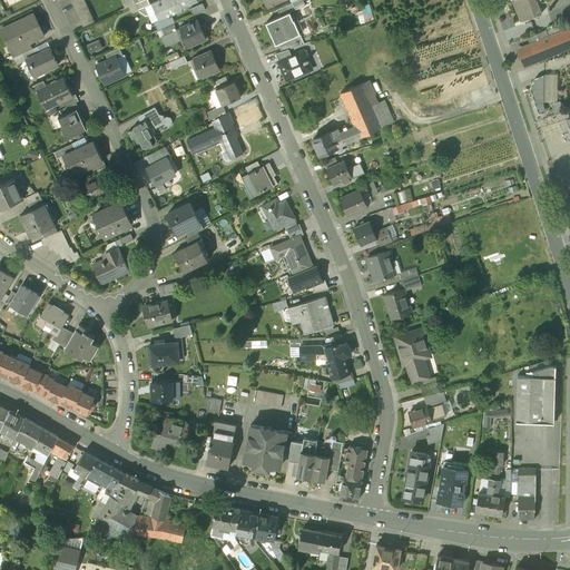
[(84,0),(69,0),(82,28),(94,22),(84,0)]
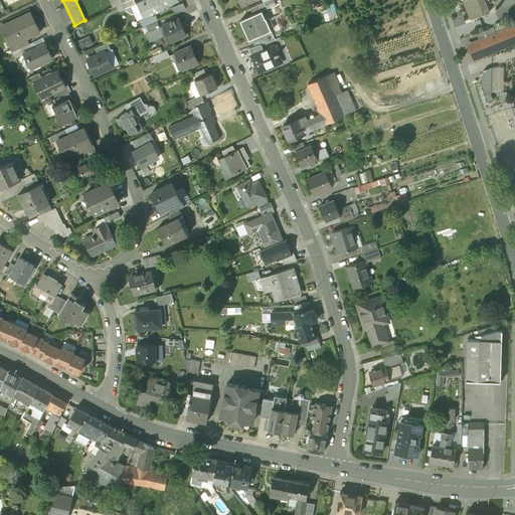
[(131,0),(122,4),(124,10),(135,5),(132,0),(131,0)]
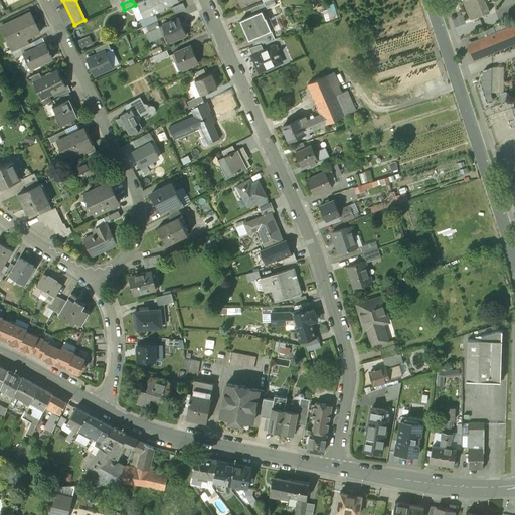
[(177,0),(146,0),(136,4),(146,26),(157,22),(154,15),(165,10),(164,8),(178,1),(177,0)]
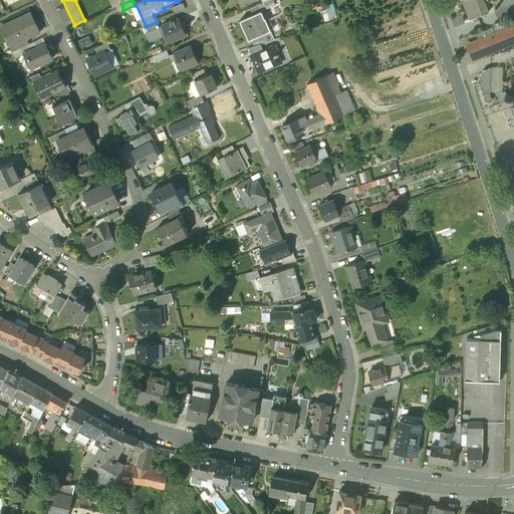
[(461,0),(469,19),(488,11),(483,0),(461,0)]
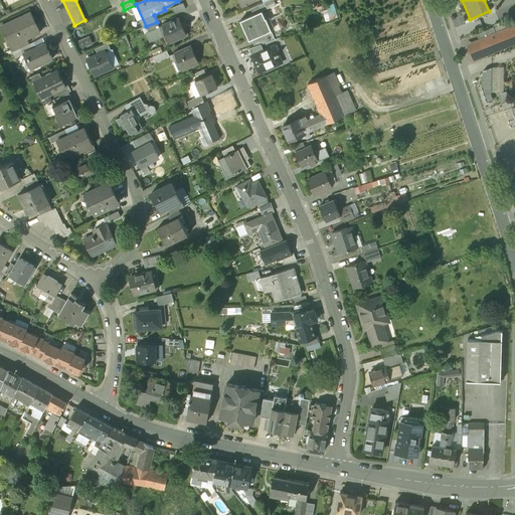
[(264,2),(250,8),(253,15),(262,12),(267,10),(264,2)]
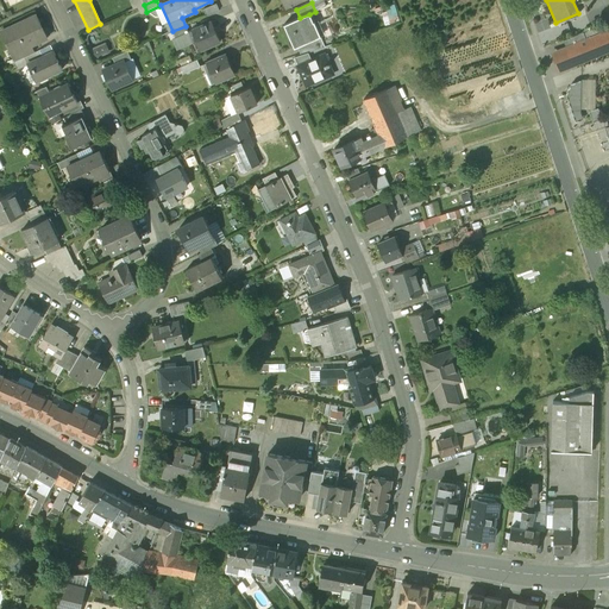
[(217,4),(203,10),(206,17),(219,11),(217,4)]
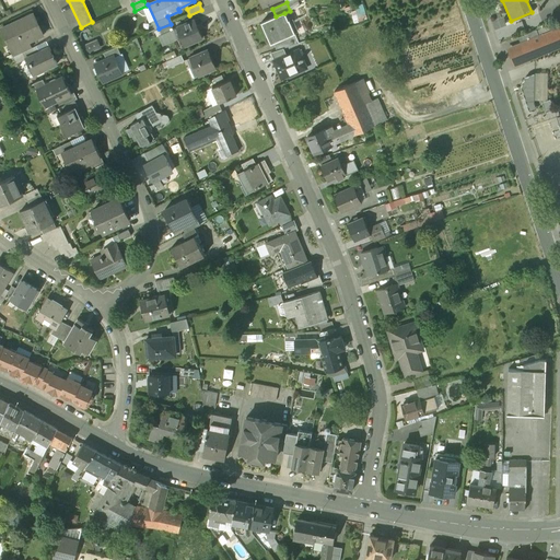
[(266,12),(269,20),(276,16),(272,9),(266,12)]
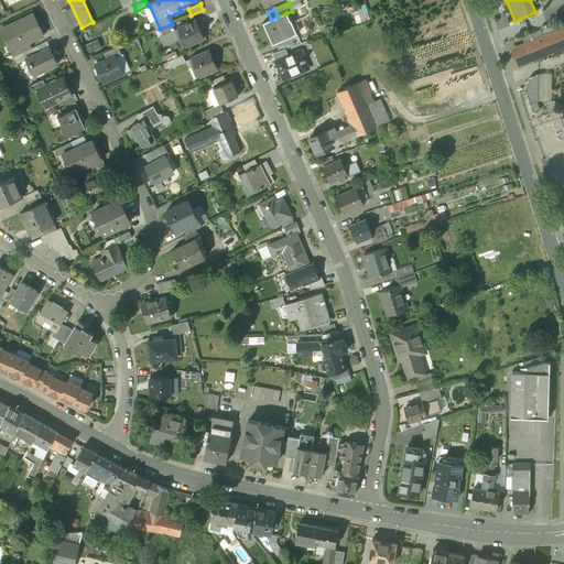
[(271,20),(263,23),(273,44),(275,44),(297,34),(291,21),(290,21),(286,13),(278,17),(271,20)]
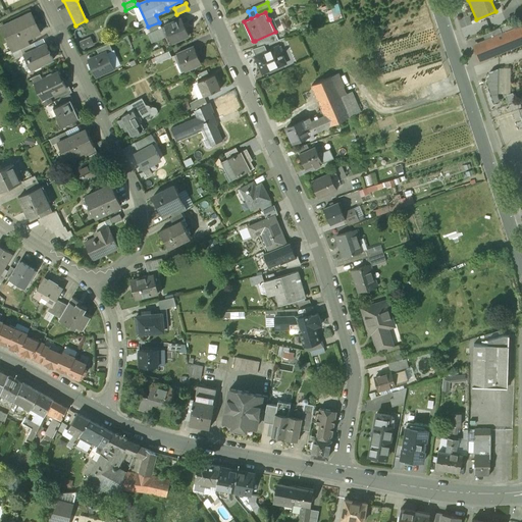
[(31,13),(5,25),(13,45),(9,47),(9,48),(22,42),(40,34),(31,13)]
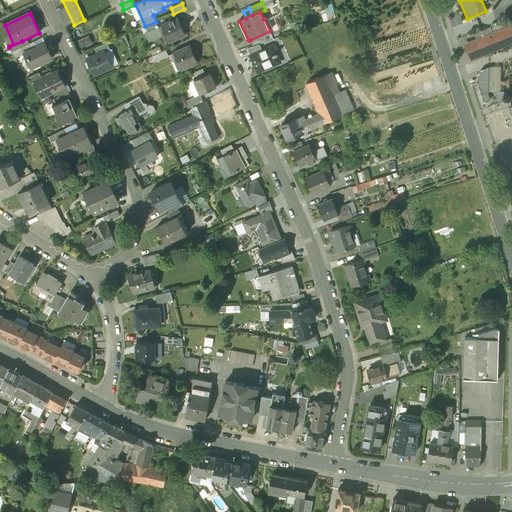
[(177,19),(158,27),(158,28),(165,44),(185,35),(177,19)]
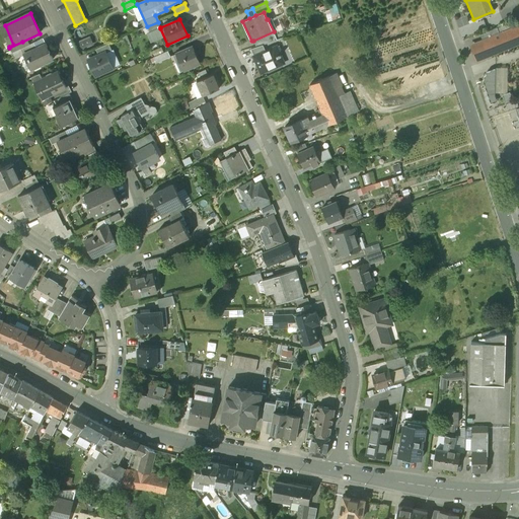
[(147,26),(144,28),(146,34),(160,28),(160,27),(158,22),(147,26)]
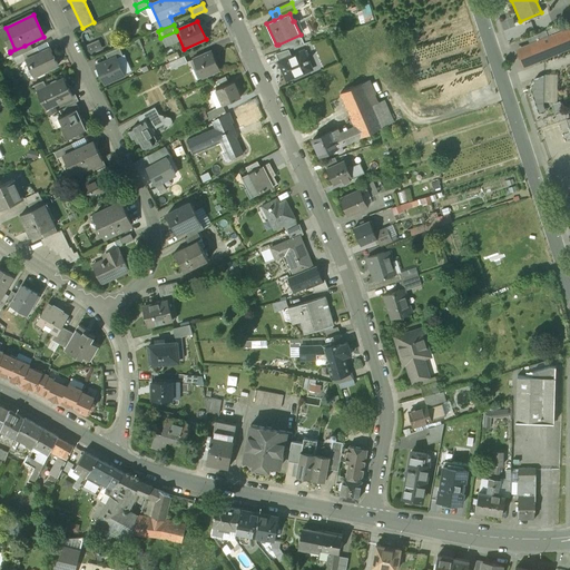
[(530,43),(521,47),(519,53),(522,55),(523,58),(522,61),(528,64),(569,47),(569,27),(548,36),(530,43)]
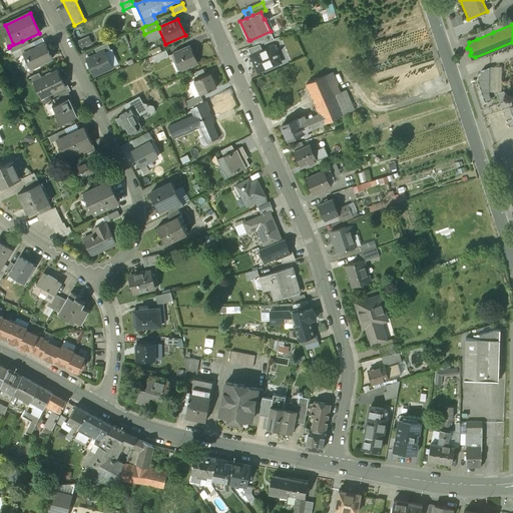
[(491,27),(474,33),(477,39),(493,32),(491,27)]
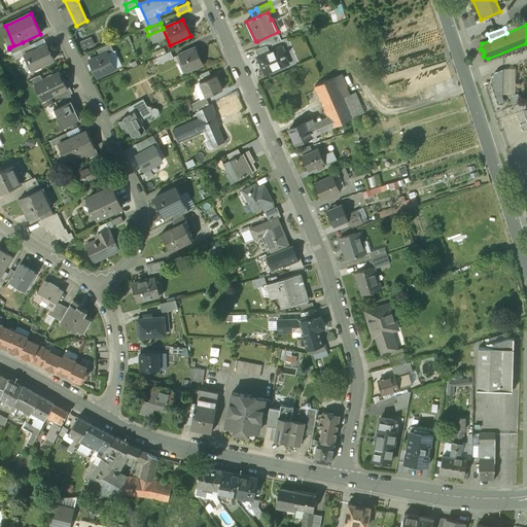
[(278,32),(257,41),(260,48),(267,46),(282,41),(278,32)]
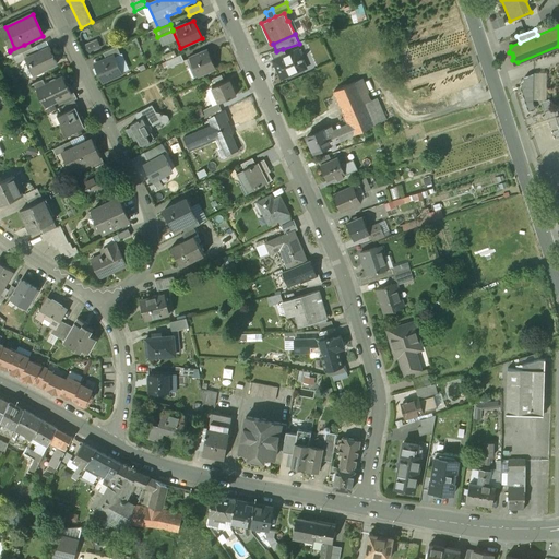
[(81,46),(85,56),(99,50),(96,40),(81,46)]
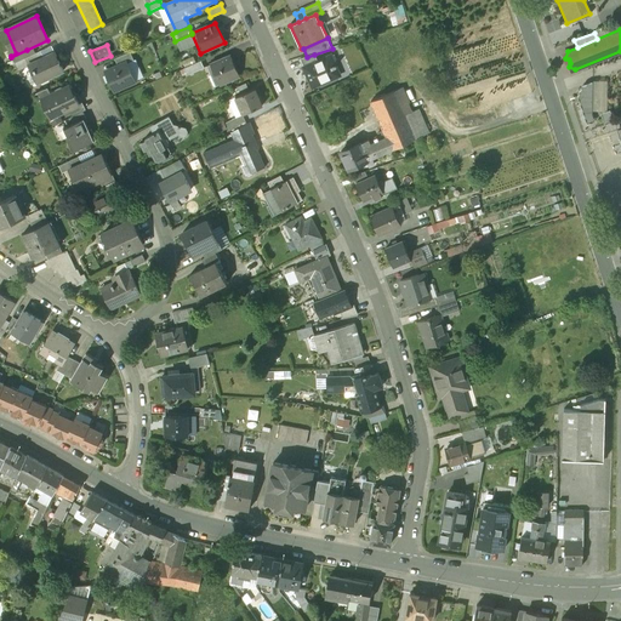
[(27,50),(11,57),(15,63),(24,60),(30,56),(27,50)]
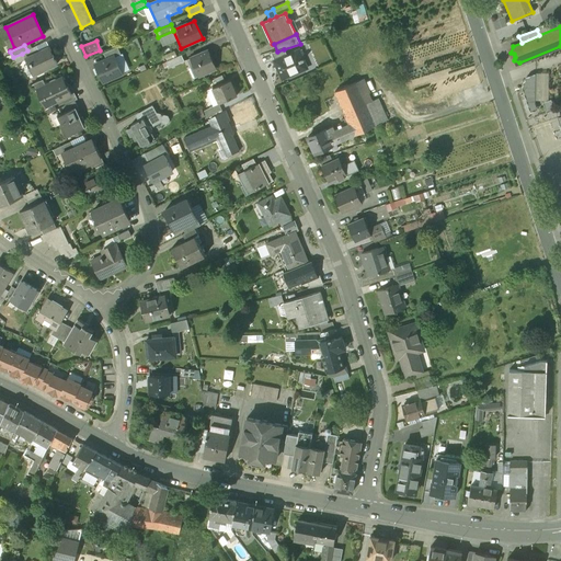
[(36,47),(27,52),(27,50),(22,54),(25,60),(29,58),(38,54),(36,47)]
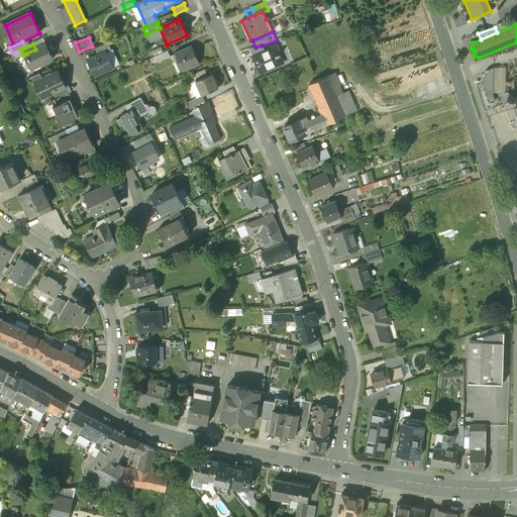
[(108,43),(95,49),(98,56),(105,53),(111,50),(108,43)]
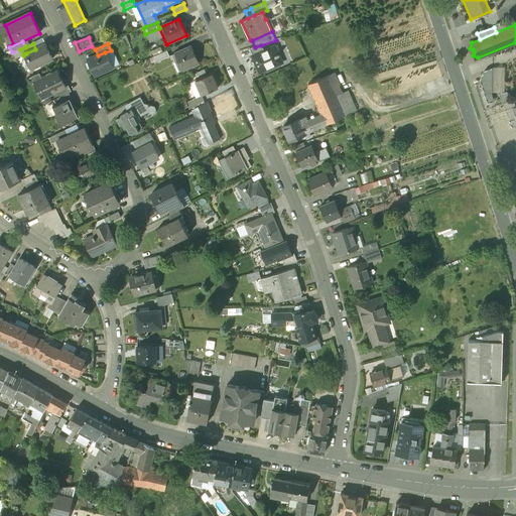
[(35,49),(26,53),(33,69),(52,59),(45,44),(35,49)]
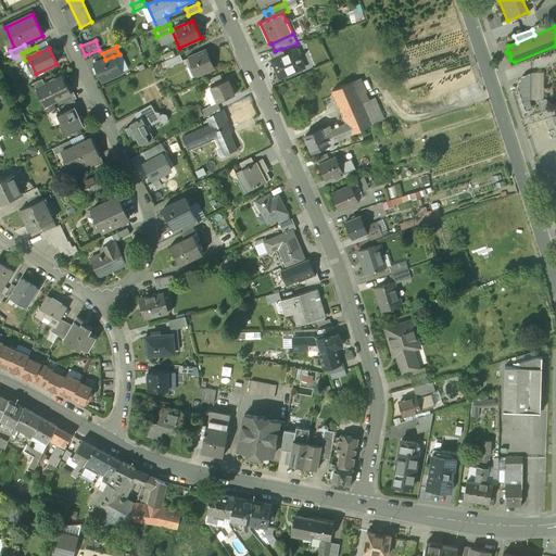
[(275,51),(269,52),(273,61),(285,55),(281,49),(275,51)]
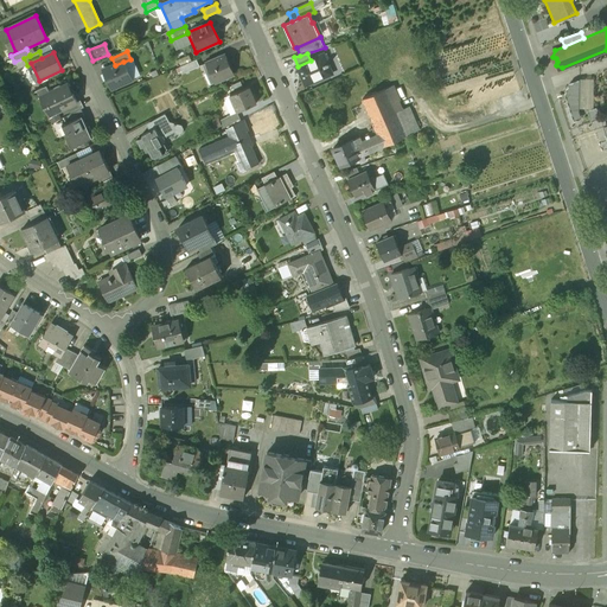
[(224,55),(202,64),(206,74),(209,72),(213,83),(234,74),(224,55)]
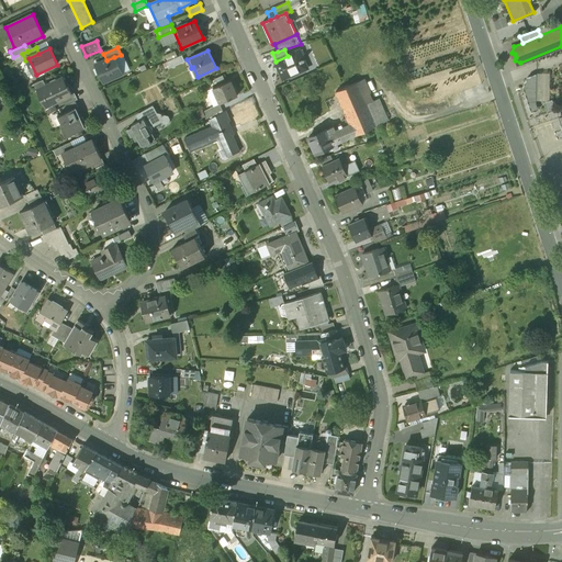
[(276,62),(274,62),(283,79),(307,68),(304,60),(304,59),(299,62),(294,53),(288,56),(276,62)]
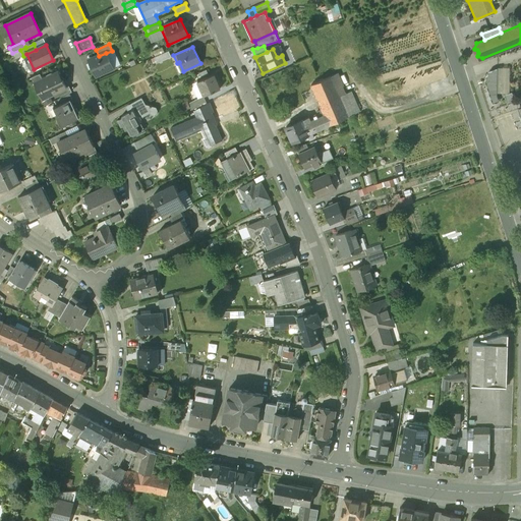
[(166,52),(149,60),(152,67),(169,59),(166,52)]
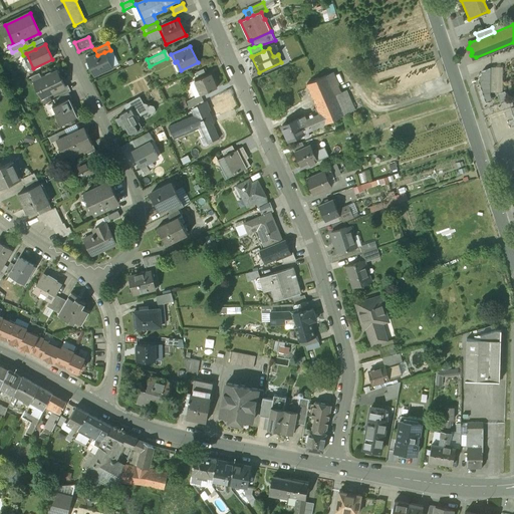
[(97,55),(87,60),(94,75),(111,68),(104,52),(97,55)]
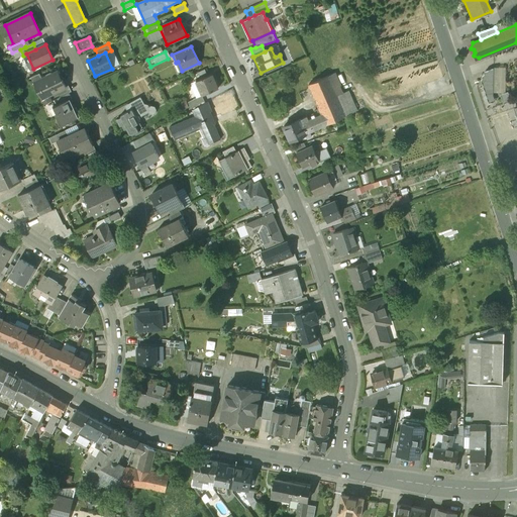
[(479,82),(483,93),(488,99),(492,100),(492,70),(485,72),(479,82)]
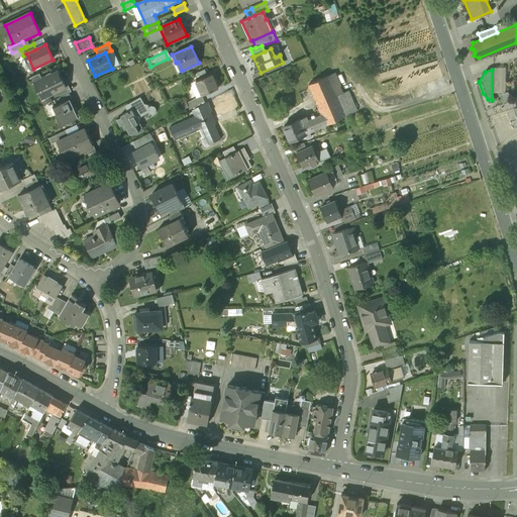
[(58,72),(37,82),(40,90),(37,92),(40,99),(49,95),(65,88),(58,72)]
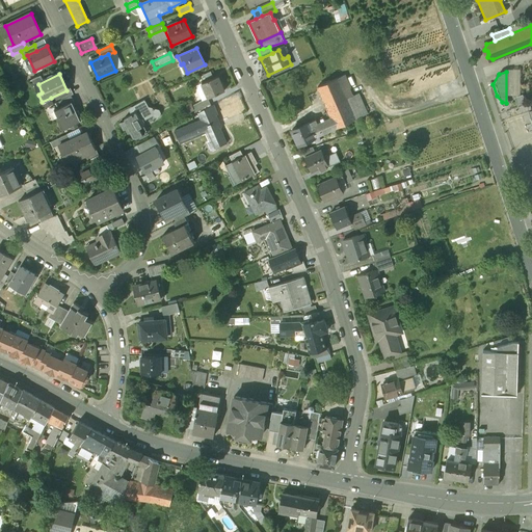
[(218,76),(201,83),(207,98),(224,90),(218,76)]
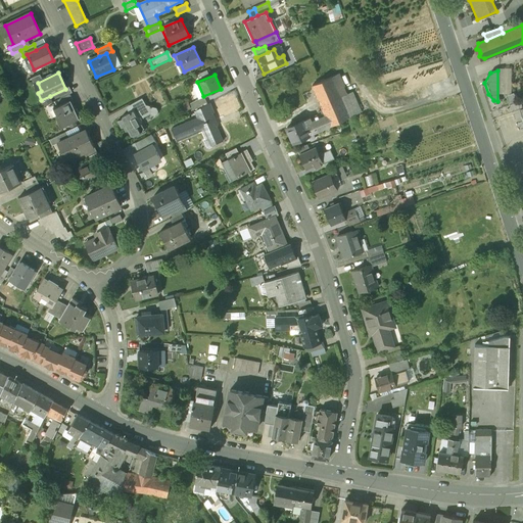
[(341,97),(332,76),(313,85),(326,115),(330,126),(349,116),(341,97)]
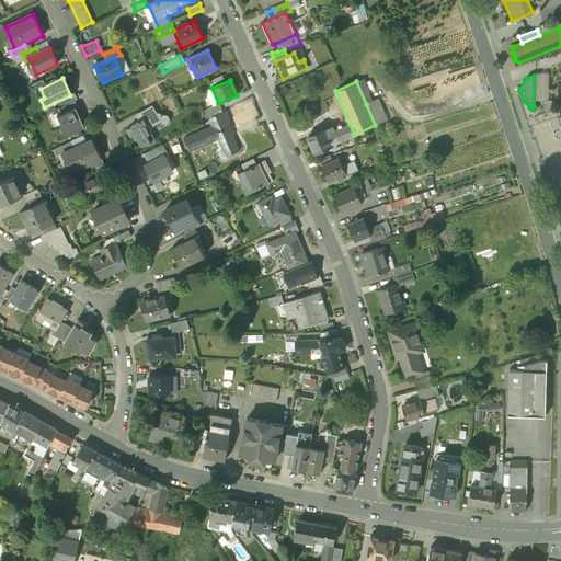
[(70,95),(54,103),(57,110),(73,102),(70,95)]
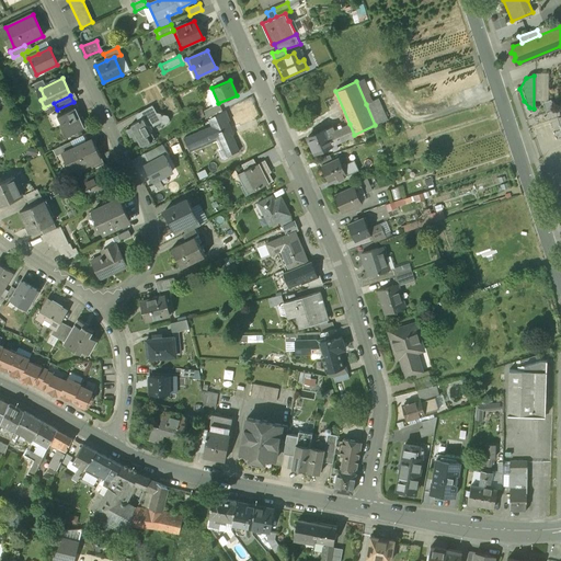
[(378,99),(366,104),(375,125),(388,119),(378,99)]
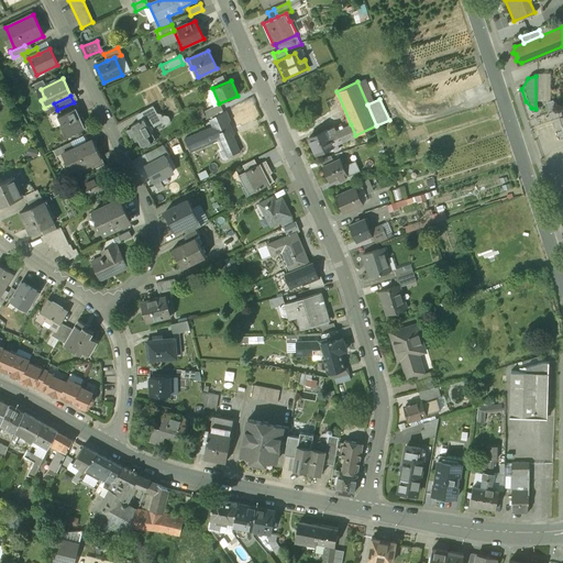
[(74,102),(57,110),(61,116),(75,109),(76,110),(77,109),(74,101),(74,102)]
